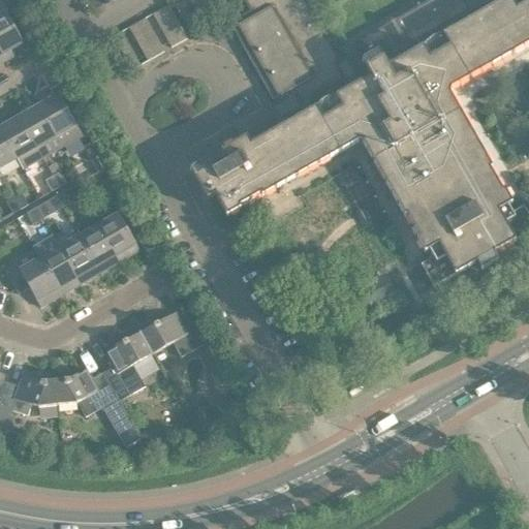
[(232,29),(273,101),(278,98),(293,126),(217,169),(214,165),(210,167),(206,160),(189,169),(206,200),(232,185),(242,203),(355,137),(352,133),(360,129),(432,255),(418,262),(433,287),(528,232),(528,215),(521,203),(526,199),(522,193),(518,195),(512,187),(507,190),(512,199),(505,204),(441,90),(435,88),(437,81),(446,84),(486,61),(491,70),(528,48),(528,0),(431,0),(361,40),(370,57),(363,62),(371,76),(349,89),(335,64),(340,61),(306,1),(308,0),(242,0),(250,12),(235,21),(238,26),(232,29)]
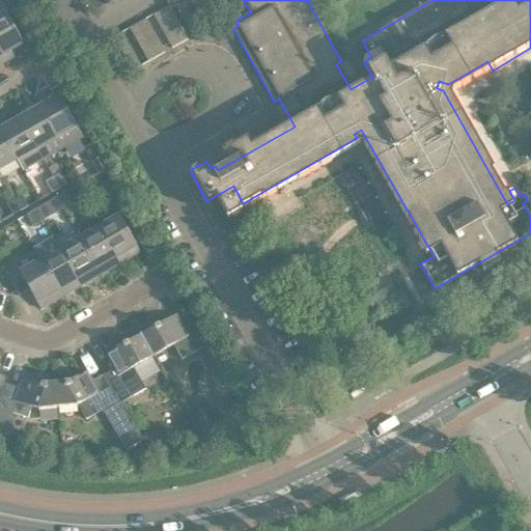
[(190,37),(171,3),(120,31),(139,65),(190,37)]
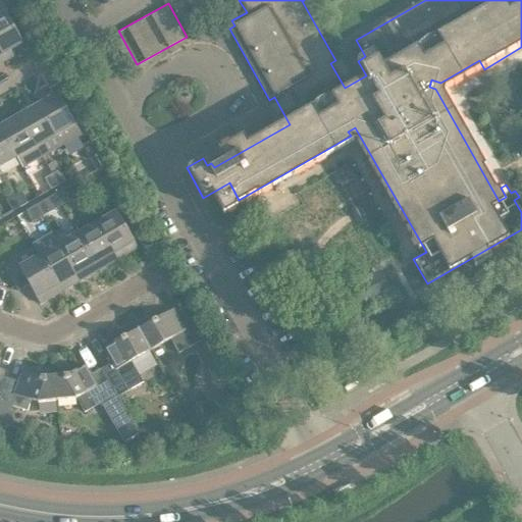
[(0,50),(5,59),(12,55),(9,49),(21,42),(4,11),(0,13),(0,50)]
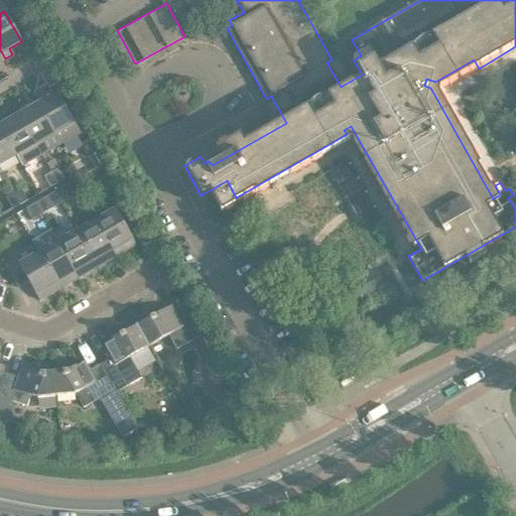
[(56,92),(36,103),(59,144),(59,143),(58,140),(70,133),(75,135),(79,132),(56,92)]
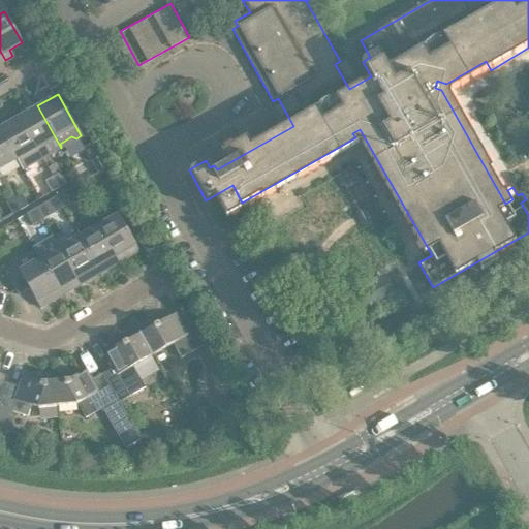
[(18,117),(35,148),(41,158),(61,148),(37,105),(18,117)]
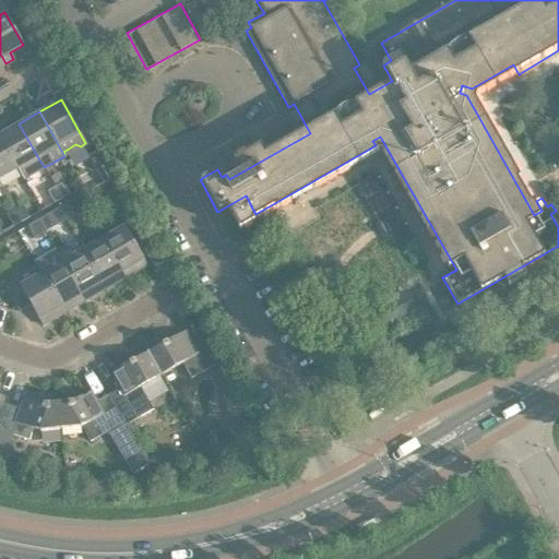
[(44,167),(37,156),(19,123),(0,133),(0,138),(16,167),(23,179),(44,167)]
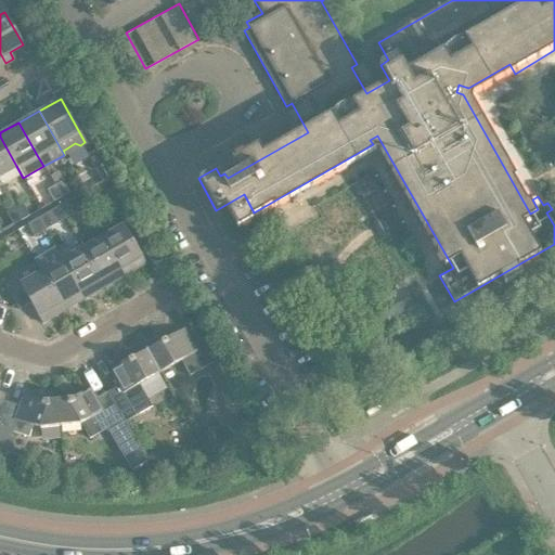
[(0,137),(0,176),(16,166),(0,137)]
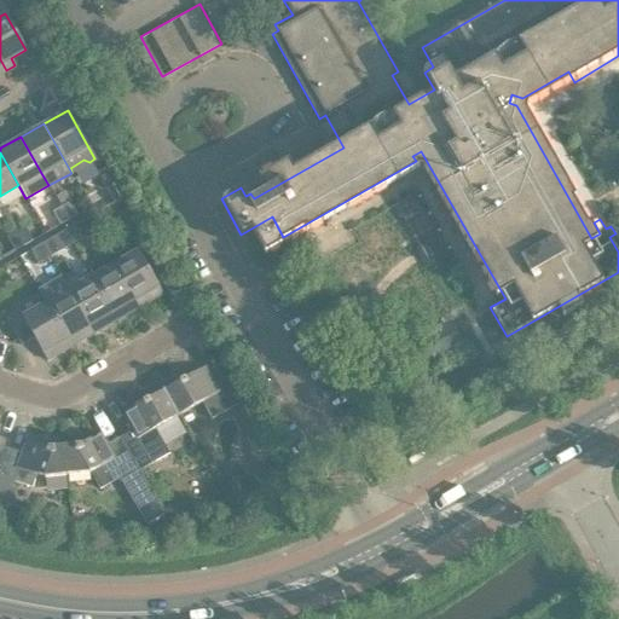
[(114,202),(123,196),(116,183),(106,187),(114,202)]
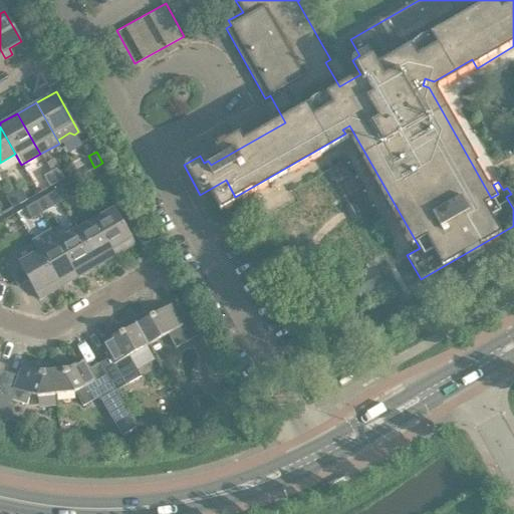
[(56,183),(63,178),(57,167),(50,171),(56,183)]
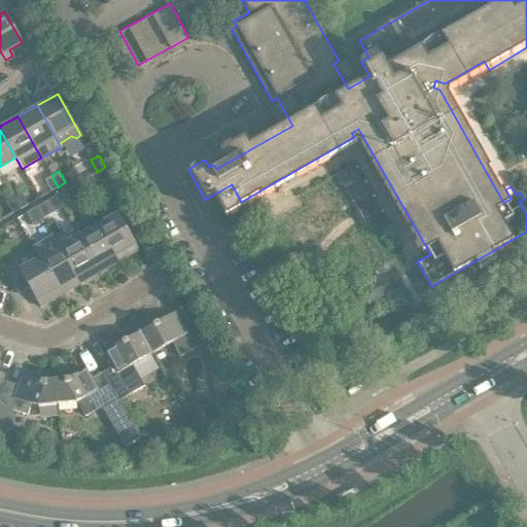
[(49,191),(58,187),(51,175),(43,180),(49,191)]
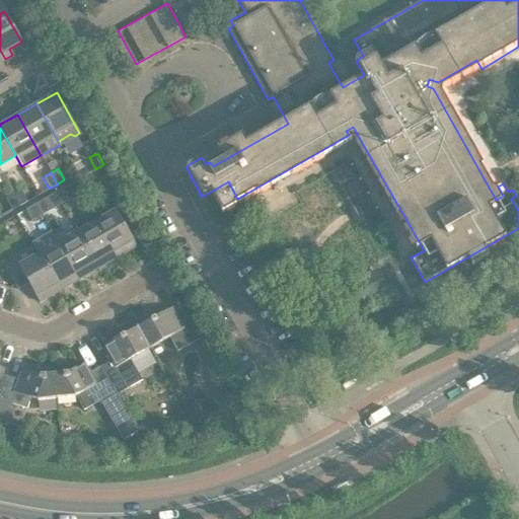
[(60,204),(68,200),(61,189),(54,193),(60,204)]
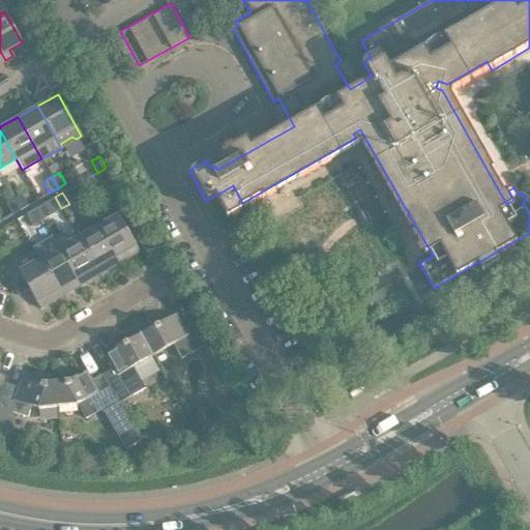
[(19,210),(27,206),(21,194),(12,199),(19,210)]
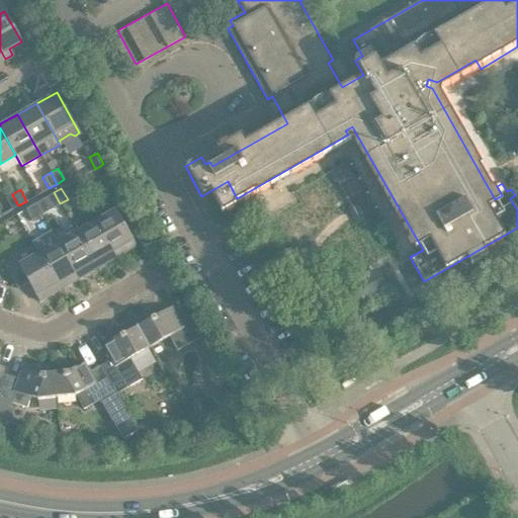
[(52,208),(60,203),(54,192),(46,196),(52,208)]
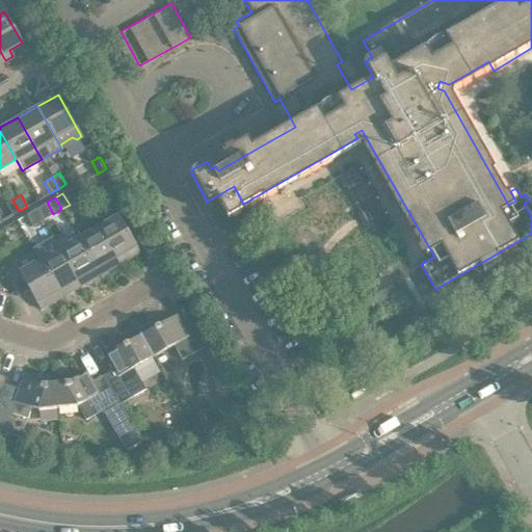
[(11,215),(19,211),(12,200),(4,204),(11,215)]
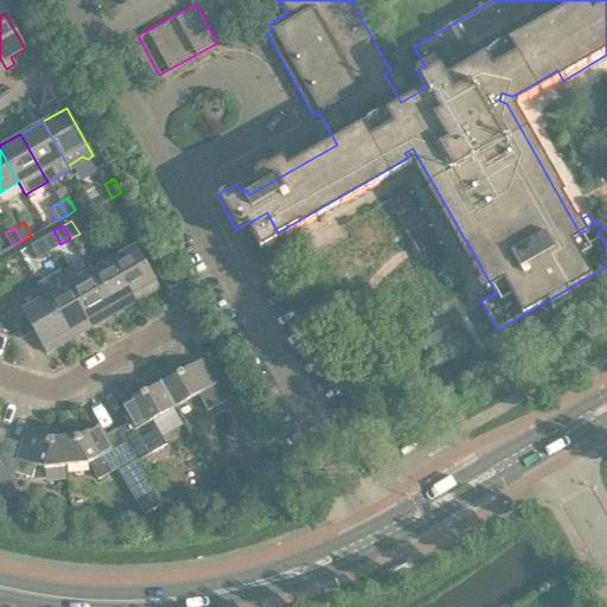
[(110,259),(135,301),(159,287),(146,266),(159,259),(144,232),(131,240),(134,246),(110,259)]
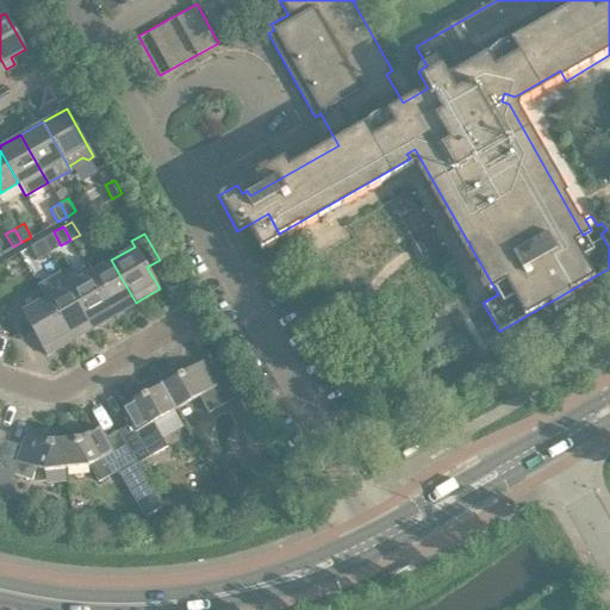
[(38,257),(48,253),(41,240),(31,244),(38,257)]
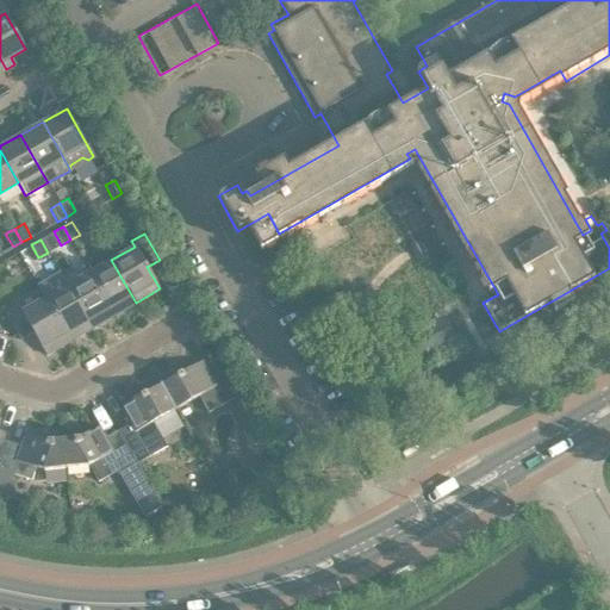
[(111,260),(89,273),(113,315),(136,303),(111,260)]
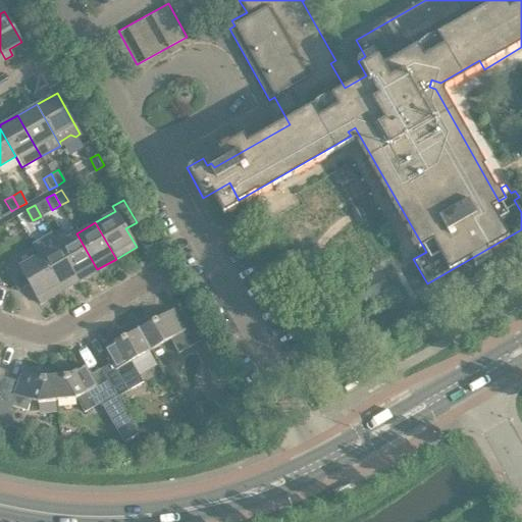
[(32,245),(38,255),(59,292),(77,280),(57,244),(52,233),(32,245)]
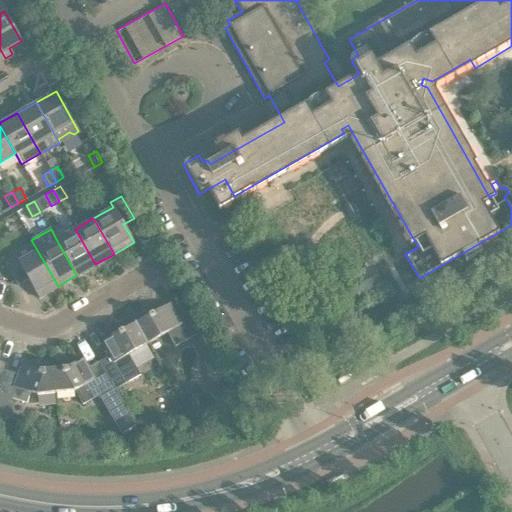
[(56,239),(76,275),(95,264),(75,229),(56,239)]
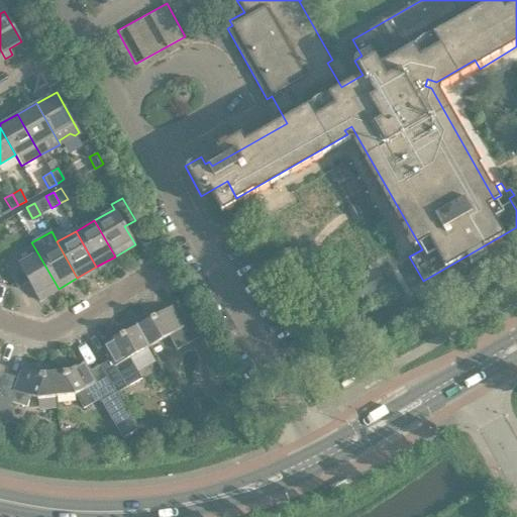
[(38,300),(59,289),(37,252),(18,264),(15,259),(4,265),(17,288),(27,282),(38,300)]
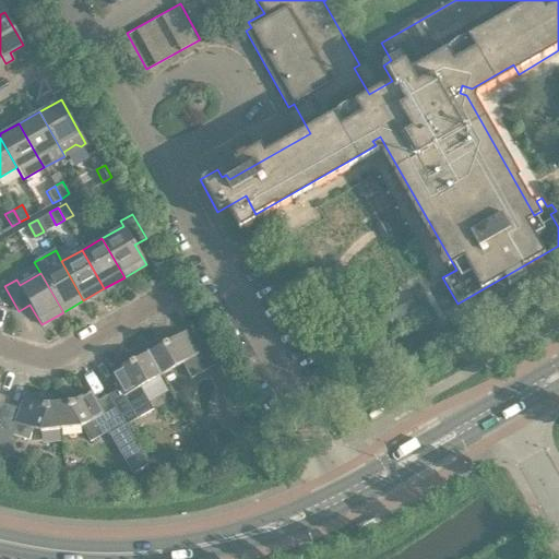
[(405,289),(379,302),(390,324),(416,311),(405,289)]
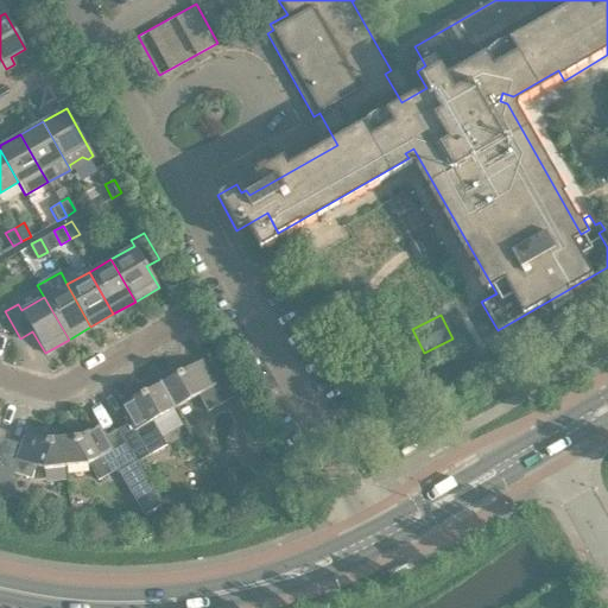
[(207,411),(236,394),(222,369),(209,377),(201,360),(160,382),(173,407),(197,394),(207,411)]
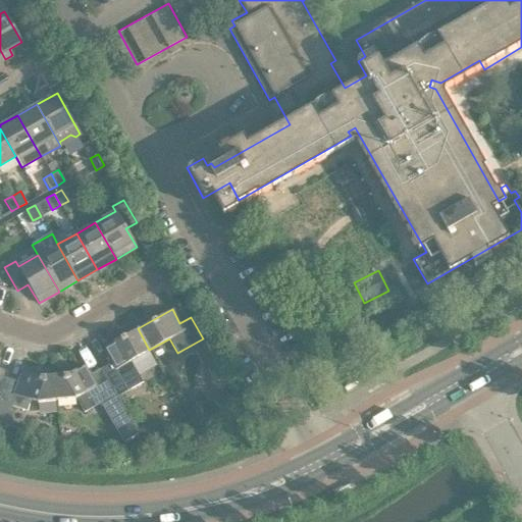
[(110,362),(100,368),(112,389),(115,394),(116,397),(142,382),(129,361),(149,350),(138,328),(103,348),(110,362)]
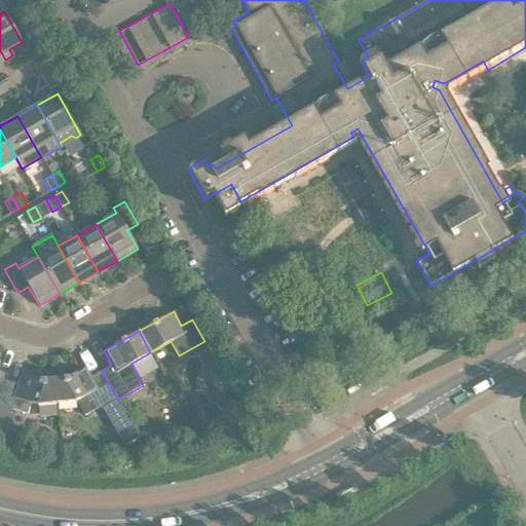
[(113,392),(101,371),(90,377),(84,368),(68,377),(53,378),(57,403),(75,402),(76,401),(84,415),(116,397),(113,392)]
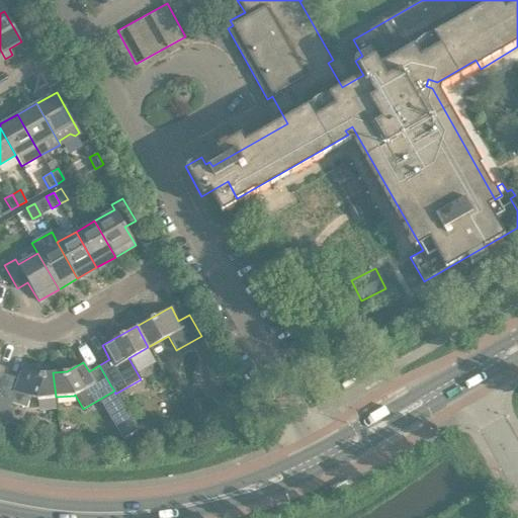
[(17,378),(6,374),(0,393),(0,398),(26,407),(29,397),(36,399),(56,397),(53,372),(39,374),(20,368),(17,378)]
